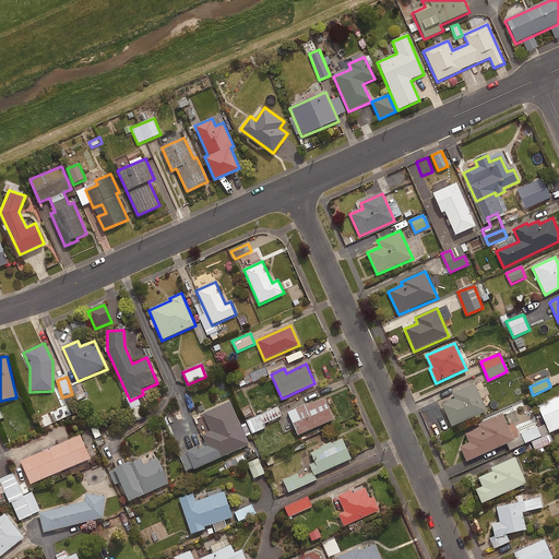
[(85,397),(80,384),(72,388),(78,401),(85,397)]
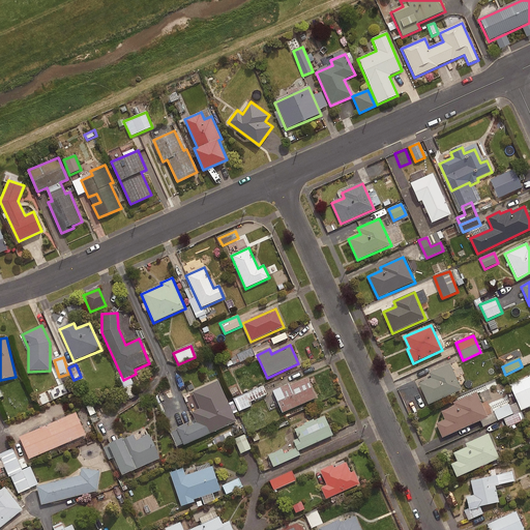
[(449,364),(429,374),(431,379),(418,384),(428,406),(462,390),(449,364)]
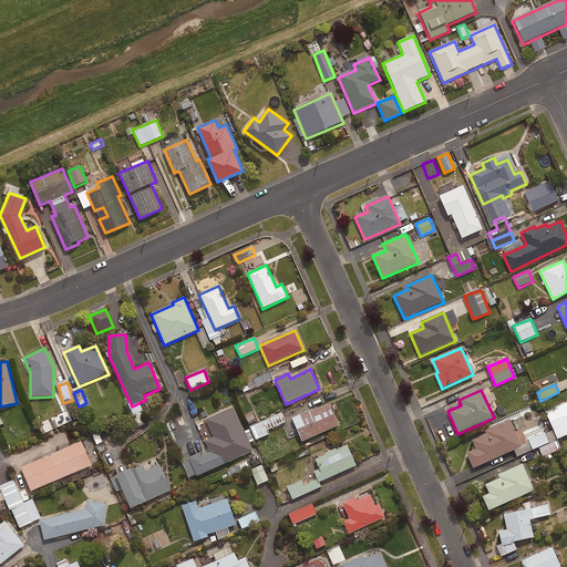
[(566,435),(566,405),(566,403),(546,412),(557,440),(566,435)]
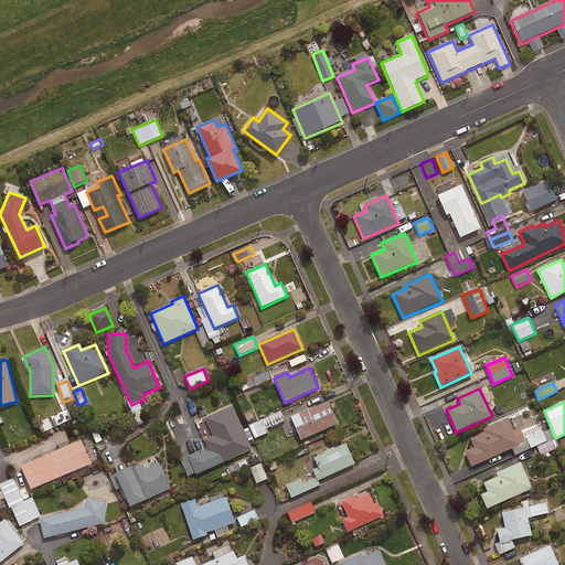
[(338,425),(328,403),(291,419),(300,441),(338,425)]
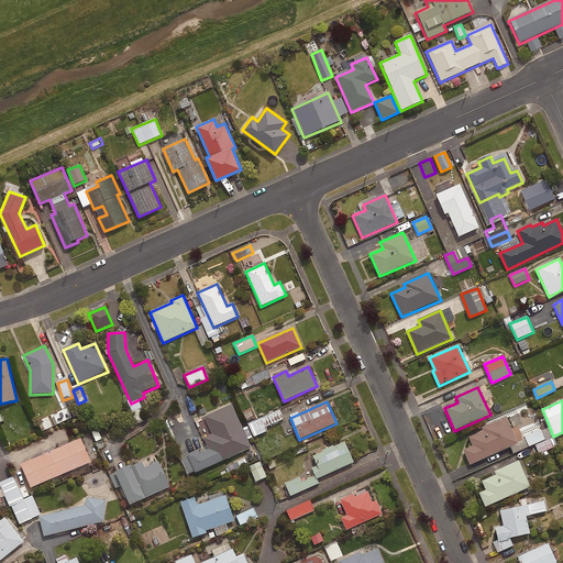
[(231,405),(203,417),(211,435),(202,439),(208,450),(199,454),(197,451),(187,455),(196,474),(251,449),(231,405)]
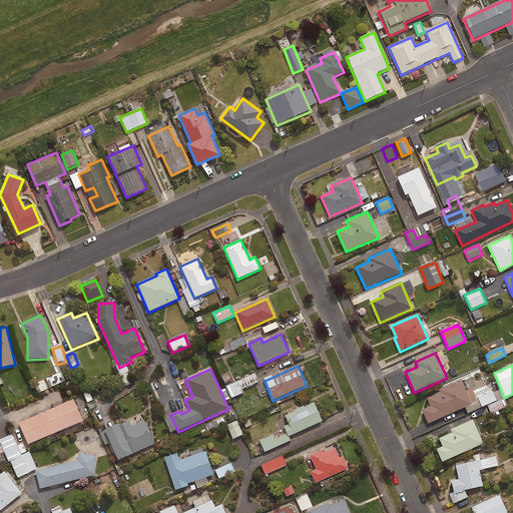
[(259,383),(254,374),(226,386),(232,399),(243,393),(242,390),(259,383)]
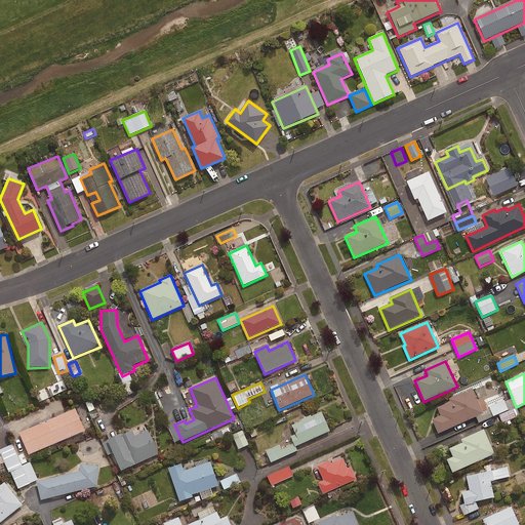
[(472,390),(449,400),(450,403),(437,409),(440,416),(432,420),(438,435),(483,414),(472,390)]
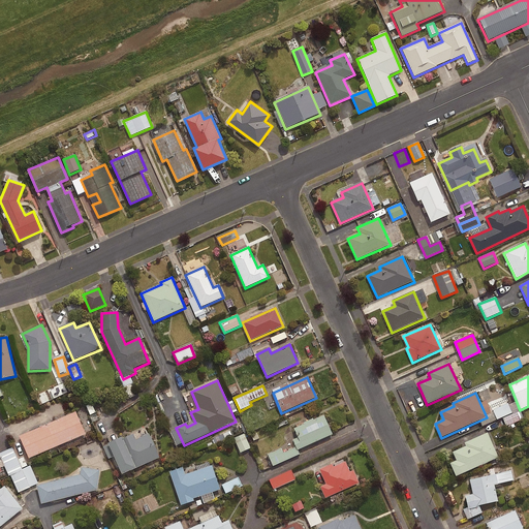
[(91,399),(85,402),(90,416),(97,414),(91,399)]
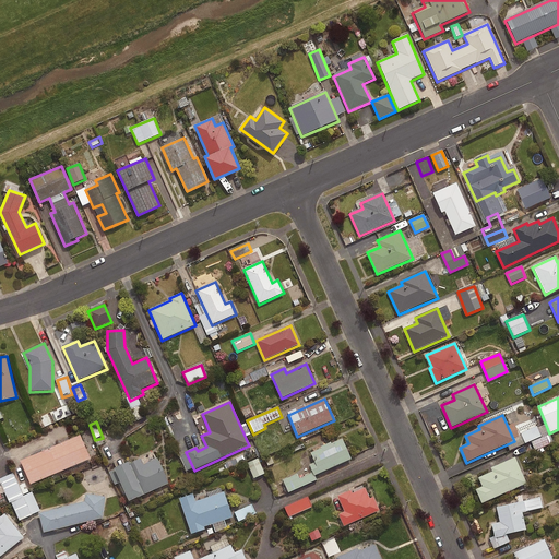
[(82,435),(21,461),(32,485),(92,460),(82,435)]
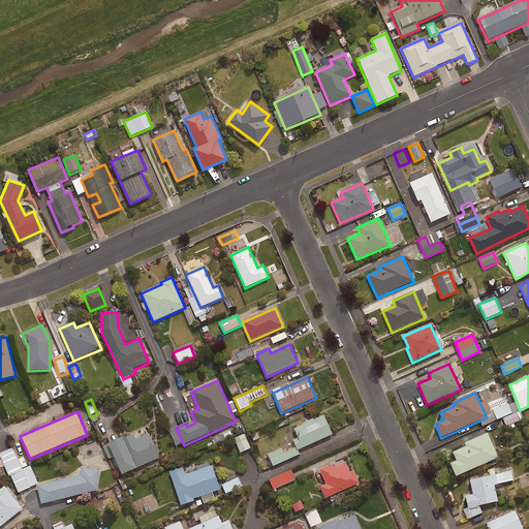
[(512,413),(502,417),(508,430),(515,427),(514,424),(521,421),(518,412),(512,414),(512,413)]
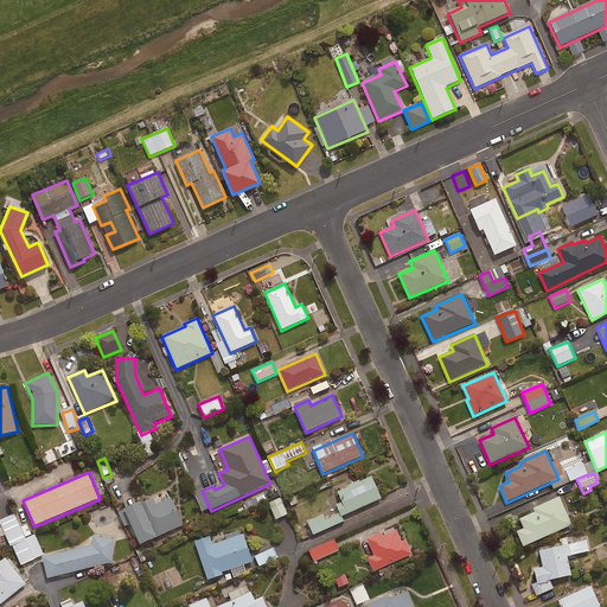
[(381,499),(371,477),(337,492),(342,503),(336,506),(342,517),(381,499)]
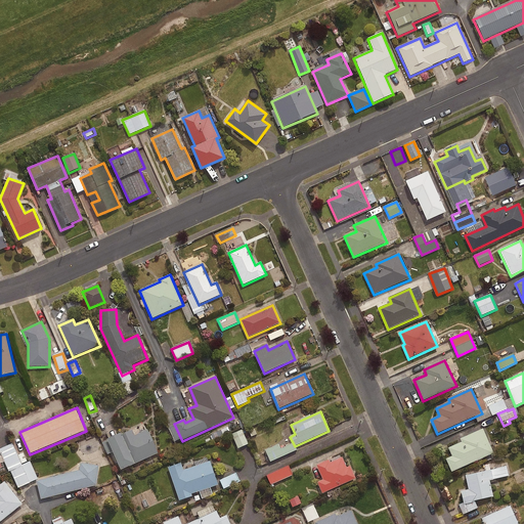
[(483,429),(460,439),(462,443),(448,448),(451,456),(445,460),(451,473),(494,453),(483,429)]
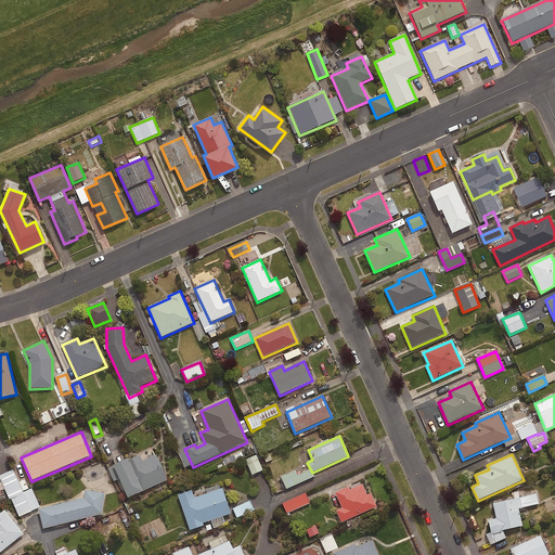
[(140,456),(114,467),(127,499),(168,481),(156,455),(142,462),(140,456)]
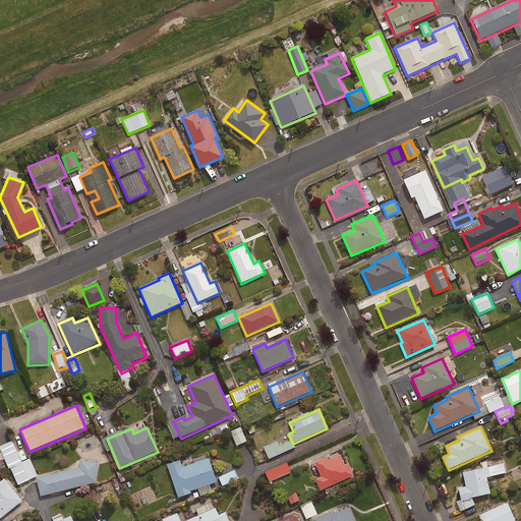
[(246,442),(240,427),(230,432),(236,447),(246,442)]
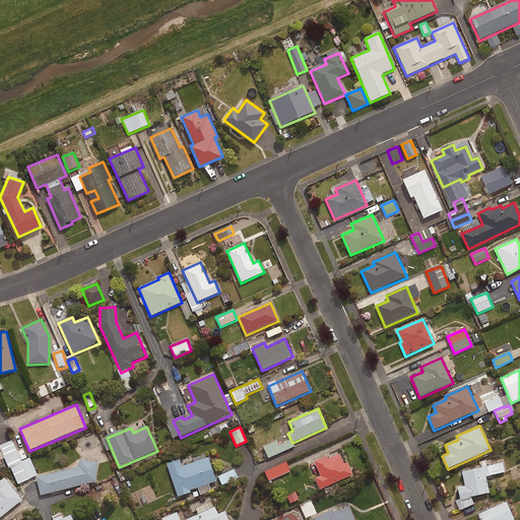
[(12,467),(19,483),(39,475),(30,457),(27,459),(23,449),(18,451),(14,440),(0,445),(0,446),(9,468),(12,467)]
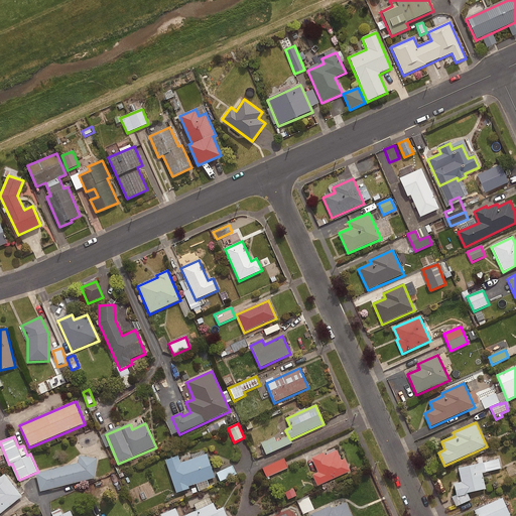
[(324,454),(311,459),(317,474),(312,476),(317,487),(351,472),(345,459),(341,461),(337,450),(325,456),(324,454)]
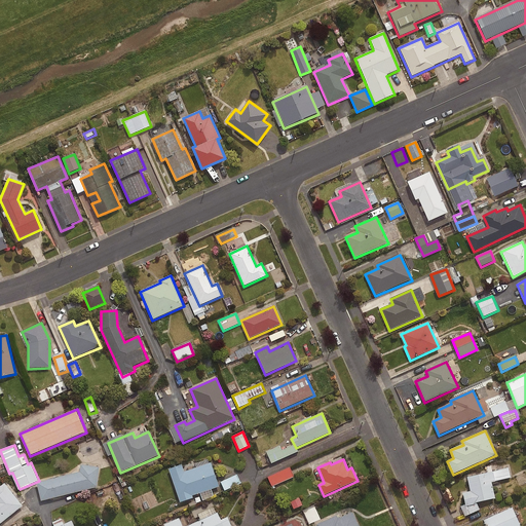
[(182,465),(168,470),(180,503),(193,499),(192,497),(219,488),(211,463),(184,473),(182,465)]
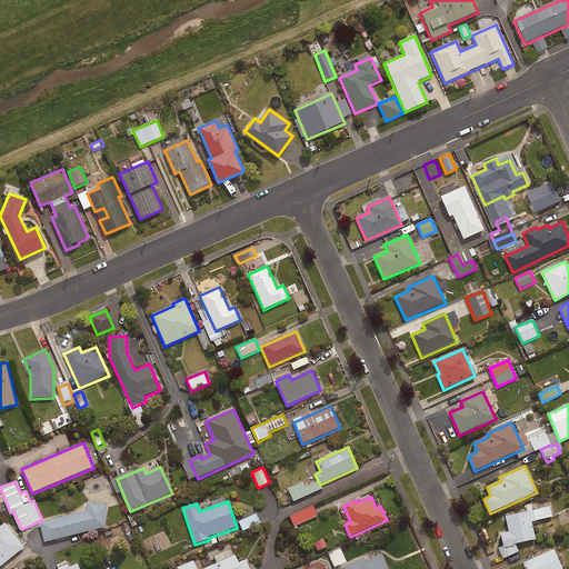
[(88,510),(41,522),(46,542),(106,527),(109,506),(89,502),(88,510)]
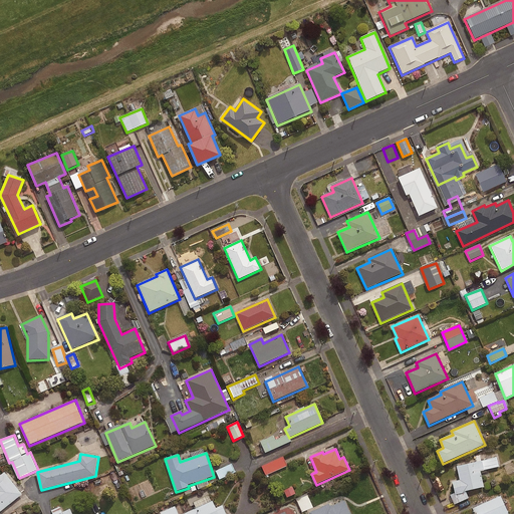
[(287,467),(283,458),(261,467),(265,476),(287,467)]
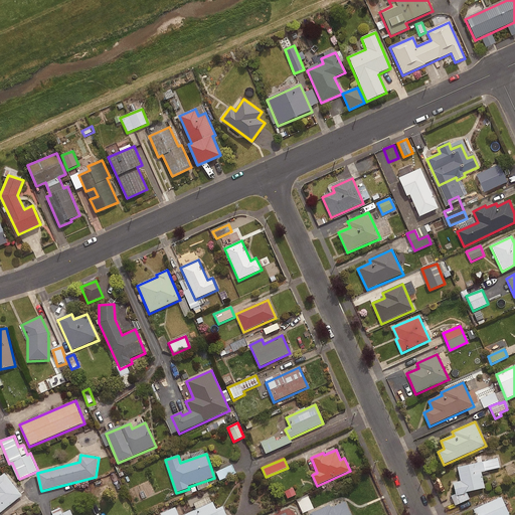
[(498,459),(457,468),(460,482),(453,484),(455,496),(485,489),(481,473),(500,469),(498,459)]
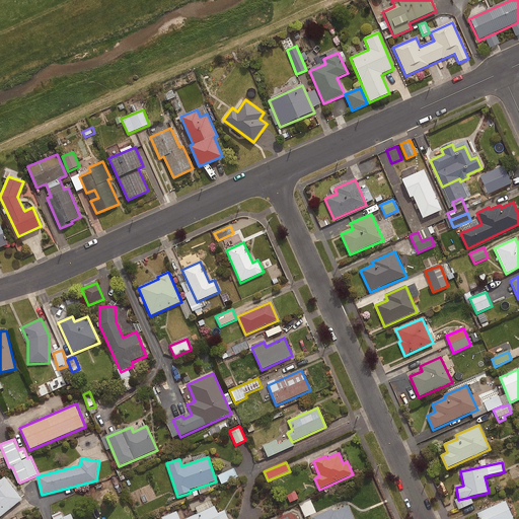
[(233,468),(217,476),(222,486),(237,477),(233,468)]
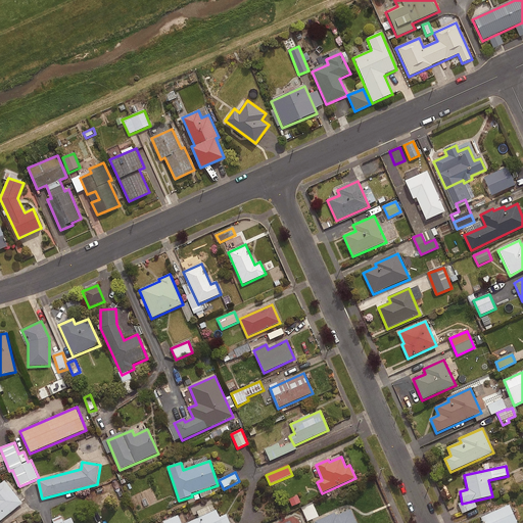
[(0,522),(25,504),(6,480),(0,485),(0,522)]
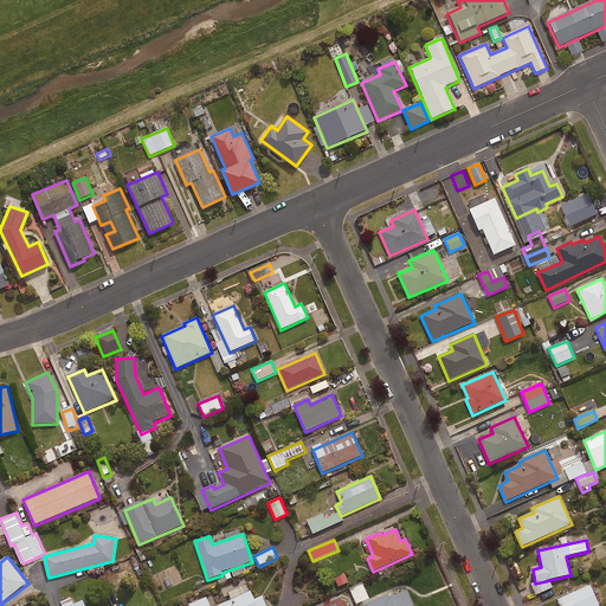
[(348,582),(343,574),(334,579),(337,587),(348,582)]
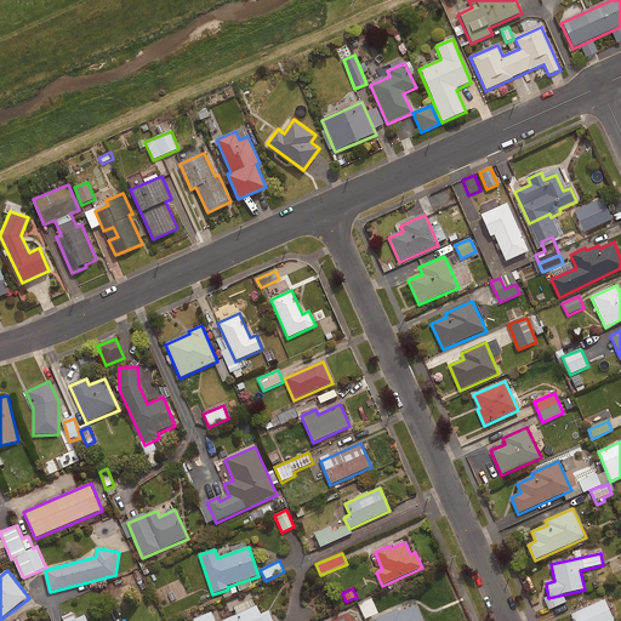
[(614,620),(604,600),(570,615),(573,620),(614,620)]
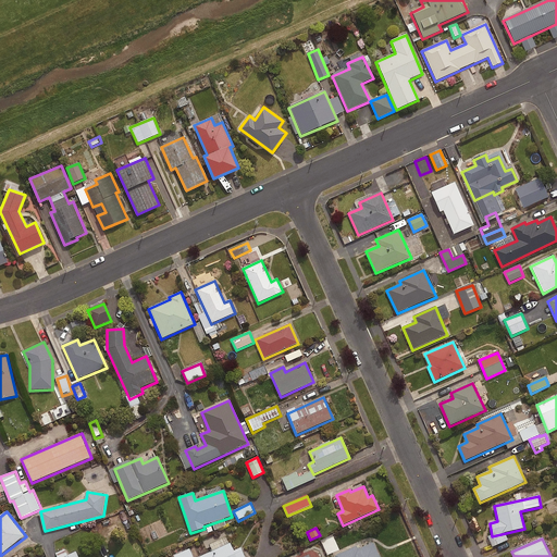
[(357,547),(334,556),(333,556),(379,556),(373,543),(358,551),(357,547)]
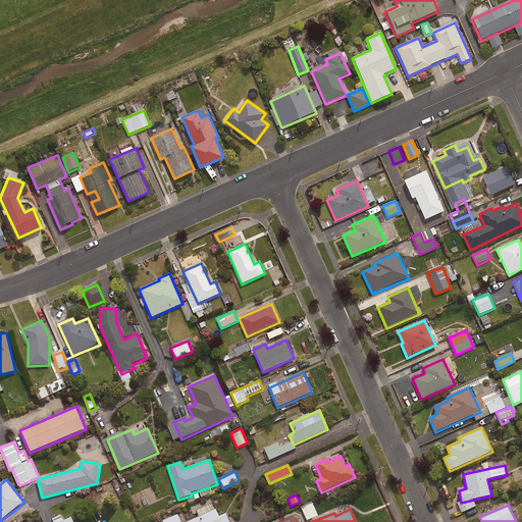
[(180,521),(177,515),(162,521),(228,521),(225,514),(219,517),(215,510),(188,521),(180,521)]
